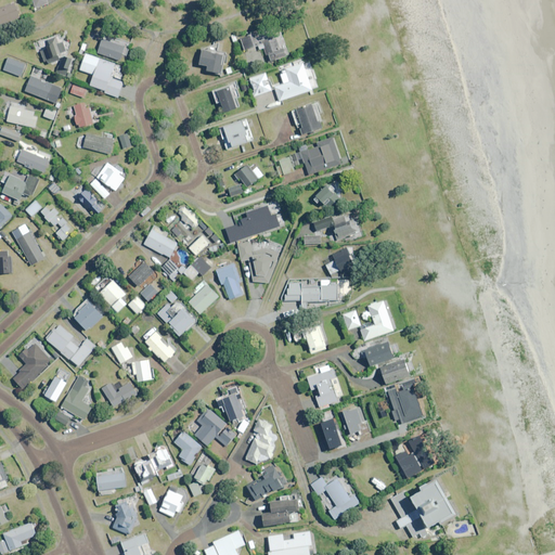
[(0,25),(21,18),(15,4),(0,10),(0,25)]
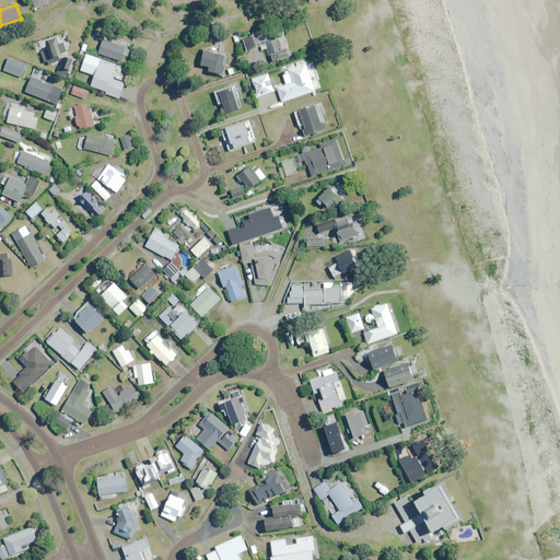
[(283,50),(277,30),(263,34),(273,63),(290,57),(288,48),(283,50)]
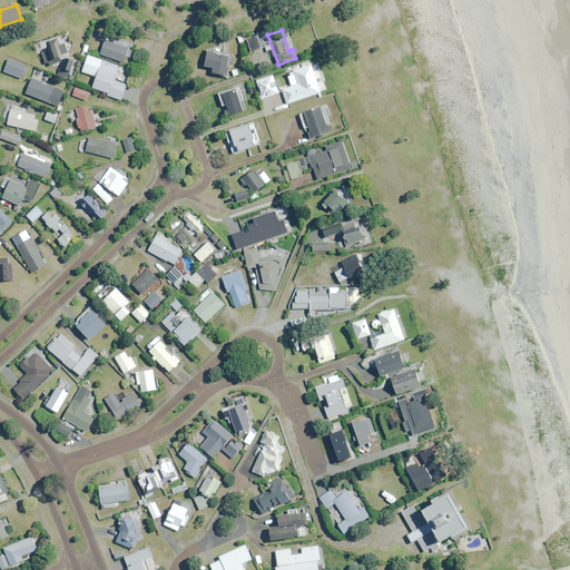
[(266,48),(263,36),(247,40),(252,52),(266,48)]
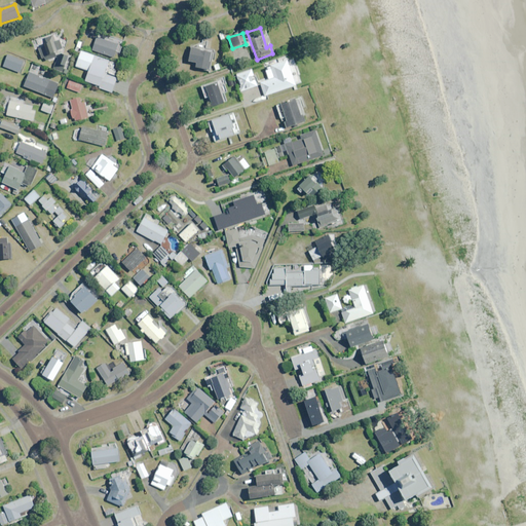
[(57,41),(54,35),(37,40),(42,57),(48,61),(61,58),(59,50),(64,49),(62,40),(57,41)]
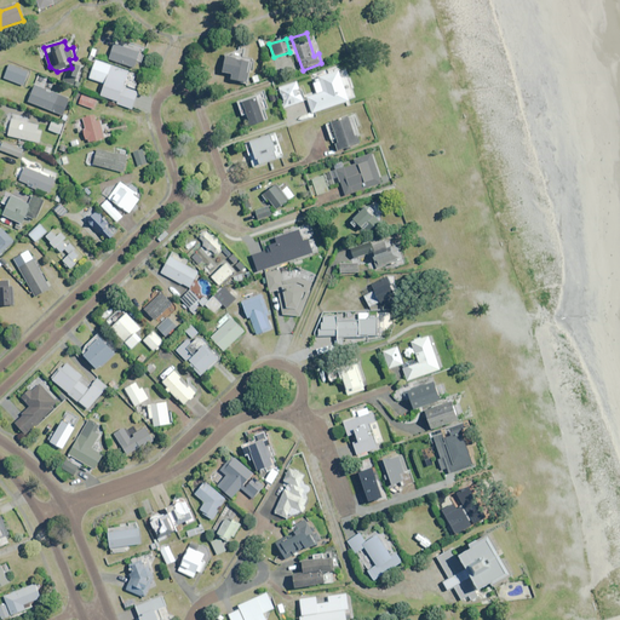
[(141,53),(116,45),(110,59),(135,69),(141,53)]
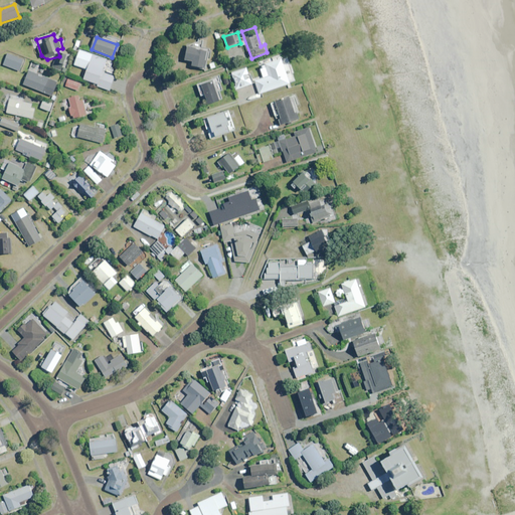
[(210,52),(188,47),(185,59),(195,61),(194,66),(206,69),(210,52)]
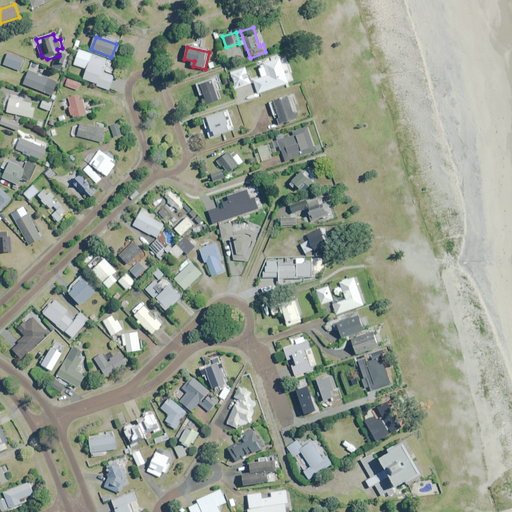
[(108,60),(81,49),(75,64),(88,69),(84,78),(96,83),(95,84),(109,90),(115,77),(103,72),(108,60)]
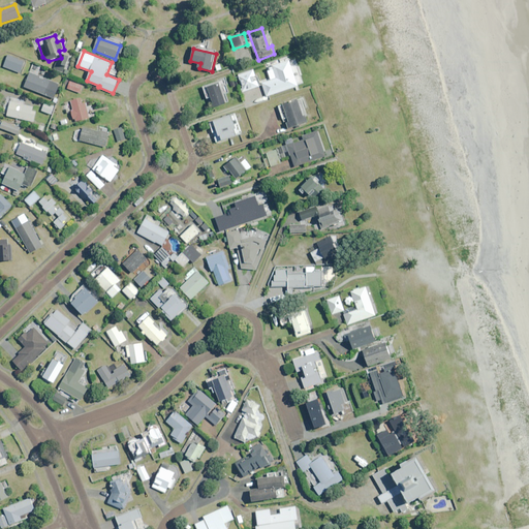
[(69,58),(62,55),(59,64),(57,63),(54,69),(63,73),(69,58)]
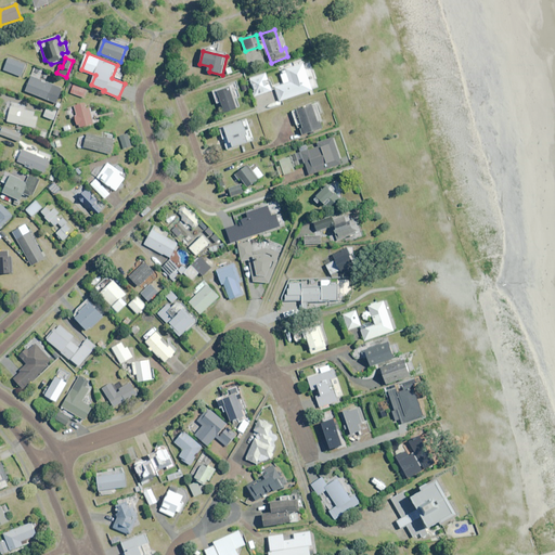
[(27,65),(9,59),(4,71),(22,77),(27,65)]
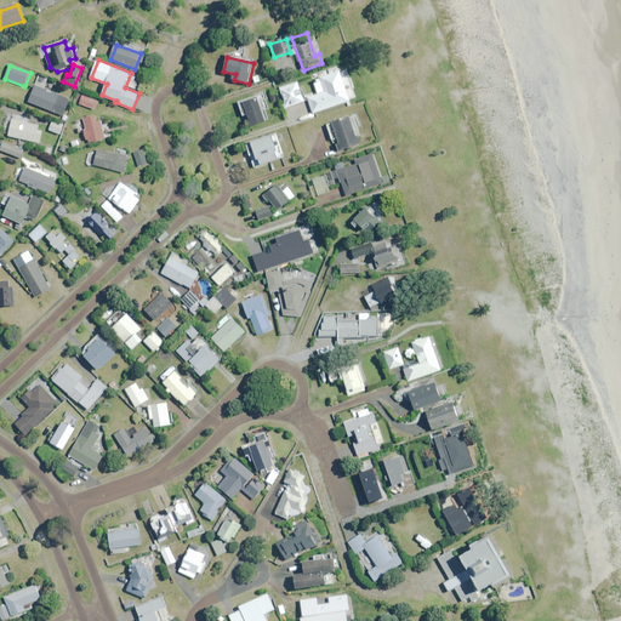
[(352,100),(337,67),(318,74),(320,79),(313,81),(319,95),(309,98),(315,114),(352,100)]
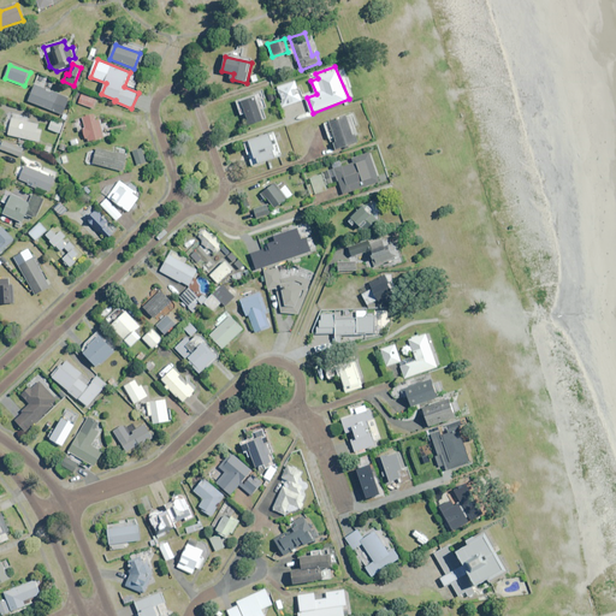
[(298,88),(295,81),(277,88),(285,107),(304,100),(300,88),(298,88)]
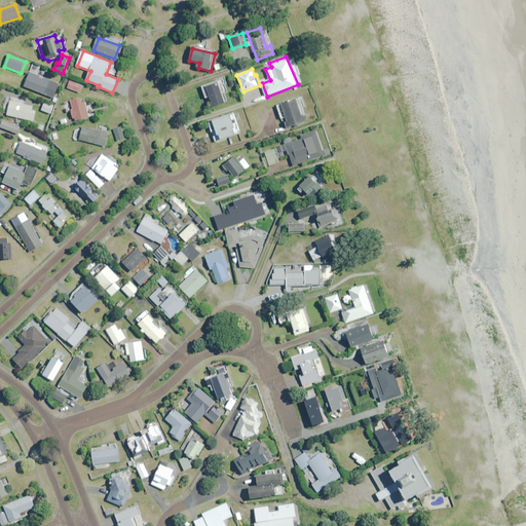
[(60,85),(31,73),(26,85),(54,98),(60,85)]
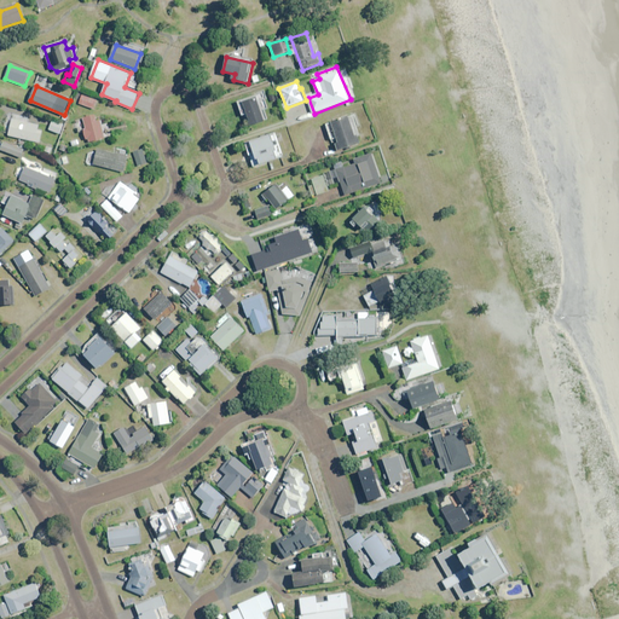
[(267,98),(265,93),(243,100),(253,126),(268,121),(265,110),(268,109),(265,99),(267,98)]
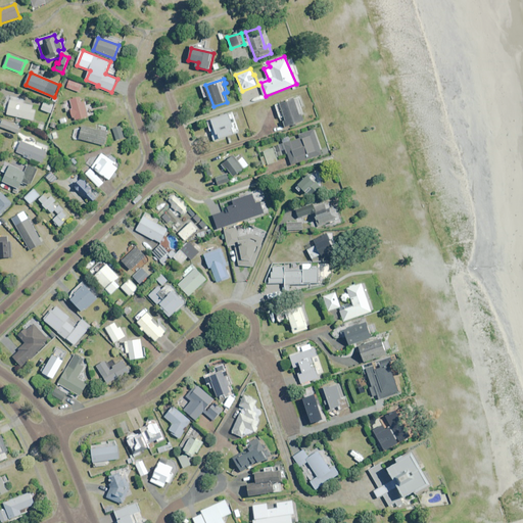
[(83,85),(70,80),(67,88),(80,93),(83,85)]
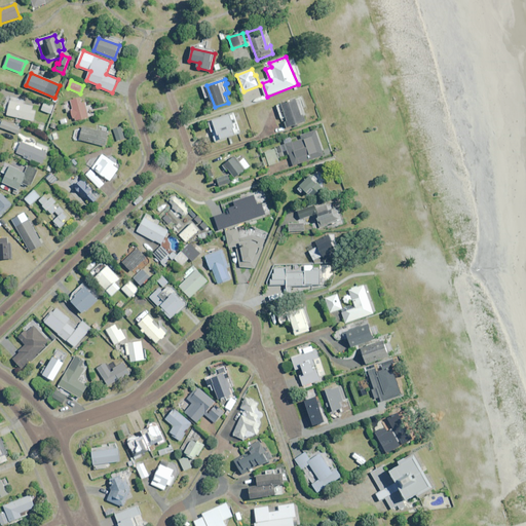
[(25,101),(7,97),(3,114),(34,121),(37,111),(33,110),(34,107),(24,104),(25,101)]
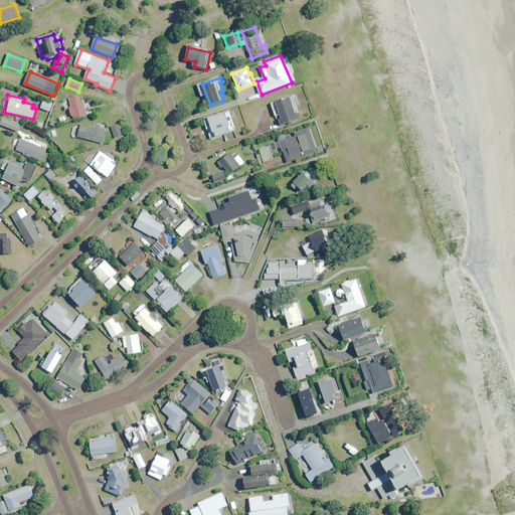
[(81,102),(80,97),(69,99),(73,119),(88,116),(84,101),(81,102)]
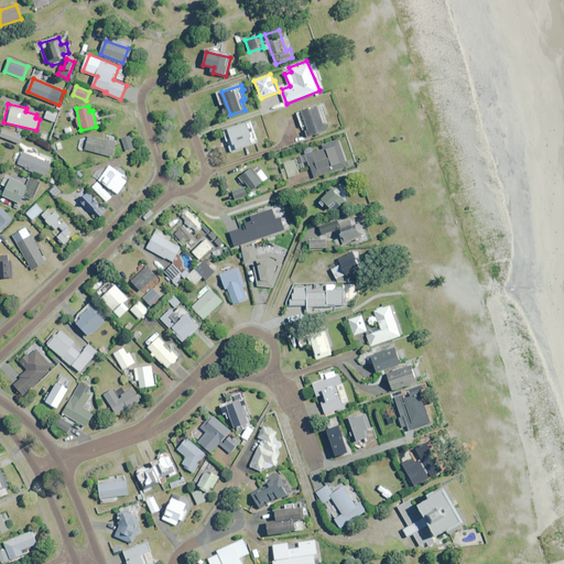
[(328,122),(323,106),(299,114),(307,138),(329,130),(326,122),(328,122)]
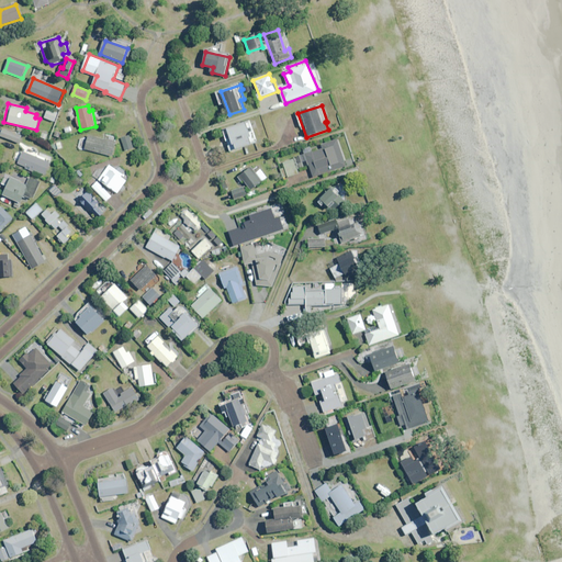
[(58,113),(48,110),(45,117),(55,122),(58,113)]
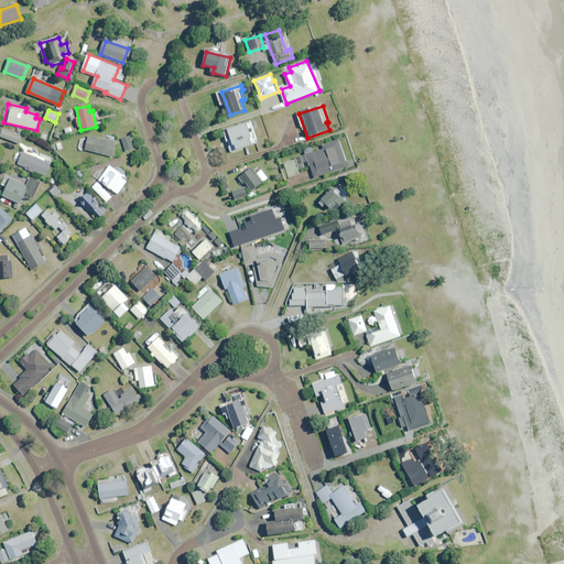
[(259,142),(251,121),(225,131),(232,152),(259,142)]
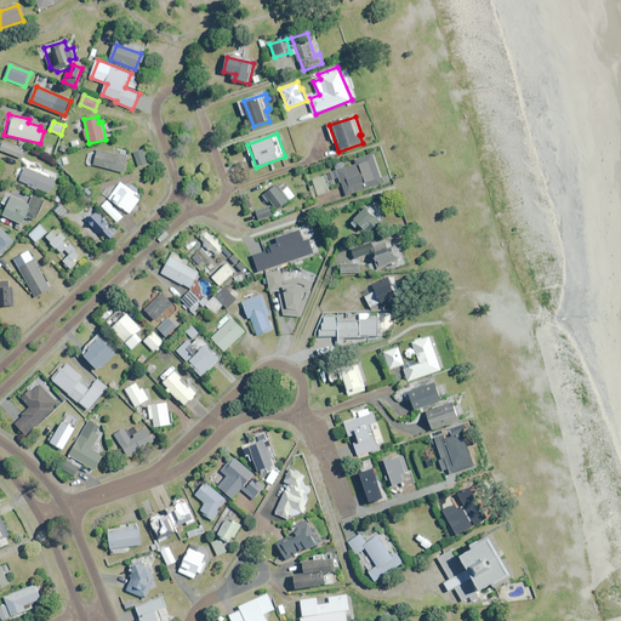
[(26,151),(1,141),(0,142),(0,151),(22,159),(26,151)]
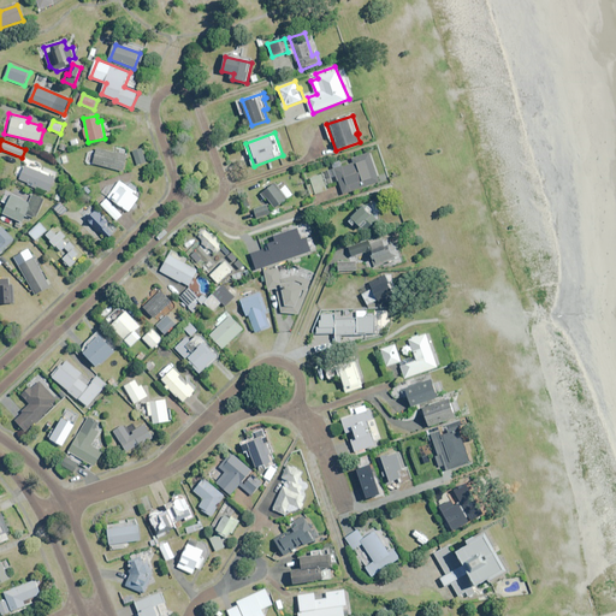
[(128,157),(98,149),(94,165),(124,172),(128,157)]
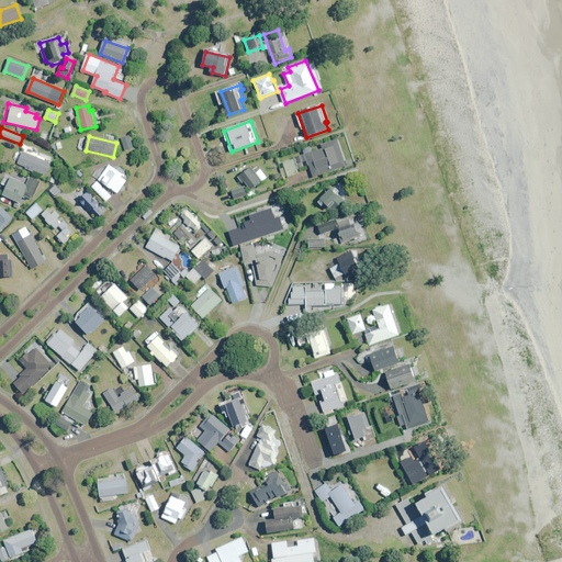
[(134,148),(131,136),(122,138),(125,152),(134,148)]
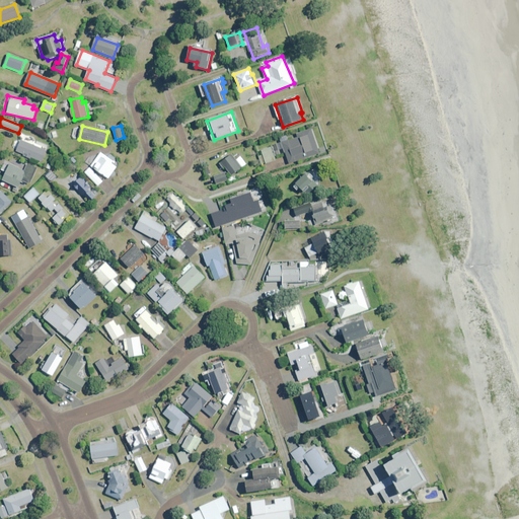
[(320,153),(312,129),(296,135),(298,138),(283,143),(290,164),(320,153)]
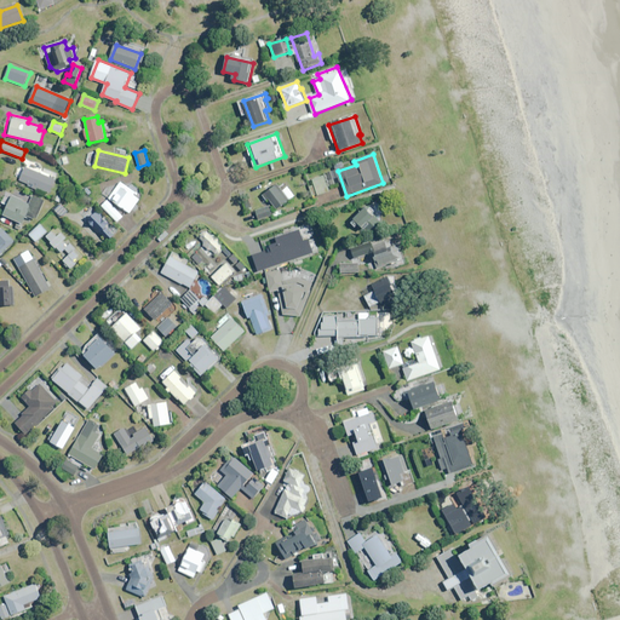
[(58,174),(45,170),(42,174),(27,168),(21,182),(50,194),(58,174)]
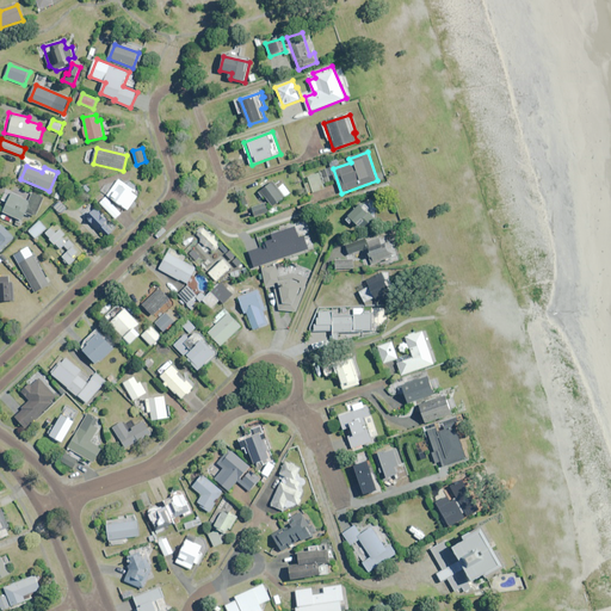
[(326,189),(321,173),(309,177),(314,192),(326,189)]
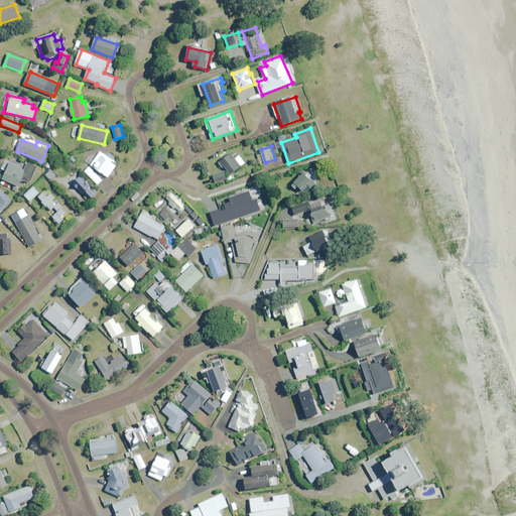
[(107,156),(100,151),(91,166),(109,177),(117,166),(112,162),(115,157),(109,153),(107,156)]
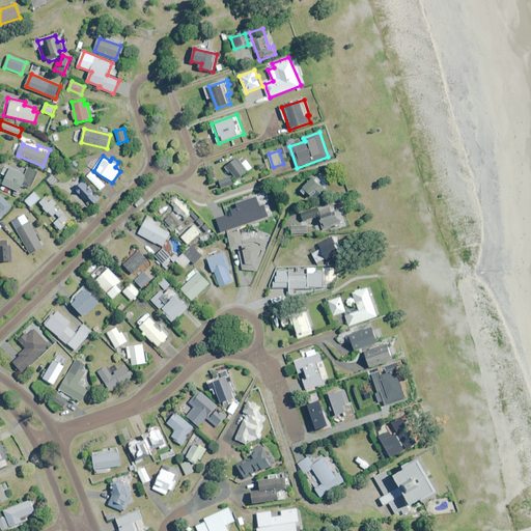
[(242,164),(238,159),(227,167),(238,180),(253,168),(247,160),(242,164)]
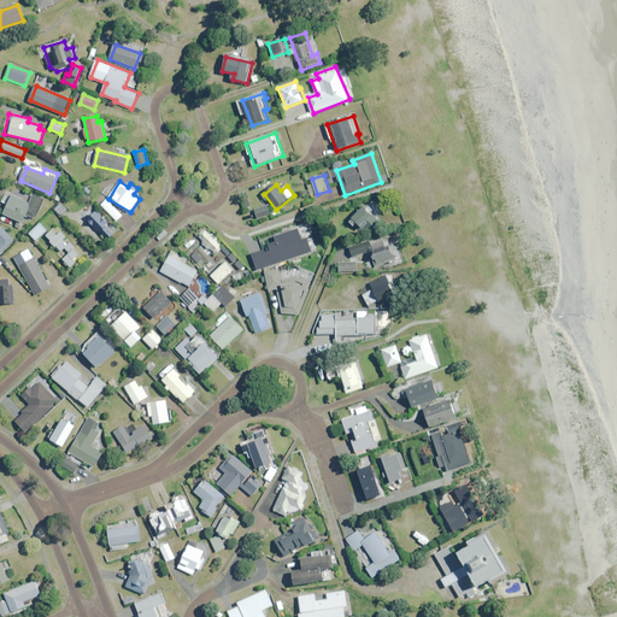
[(46,200),(34,195),(30,204),(12,195),(4,213),(23,223),(27,215),(37,218),(46,200)]
